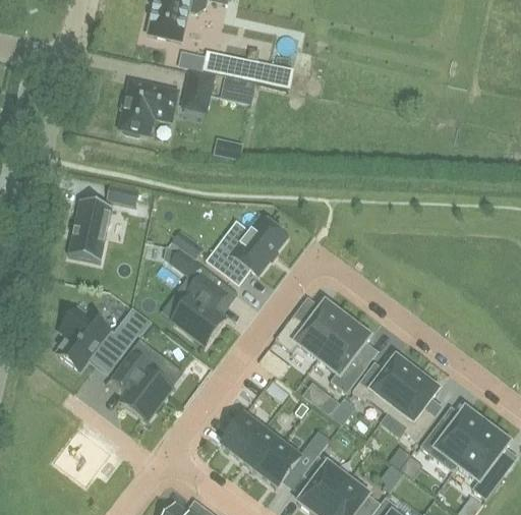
[(156,0),(148,39),(179,46),(186,11),(196,13),(205,8),(206,0),(156,0)]
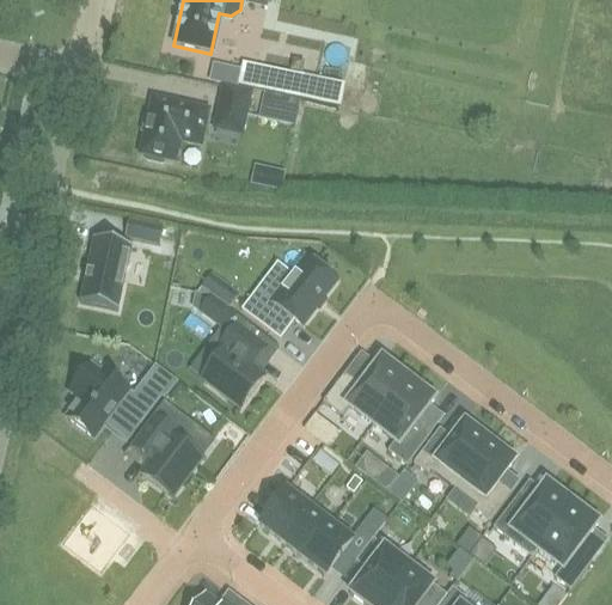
[(245,43),(238,67),(303,85),(310,62),(245,43)]
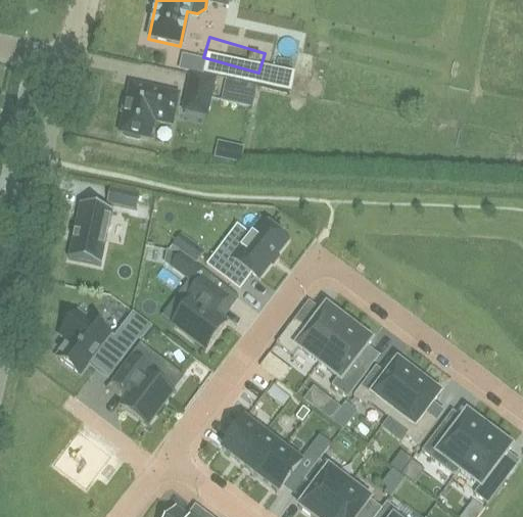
[(216,67),(214,88),(256,91),(258,72),(216,67)]
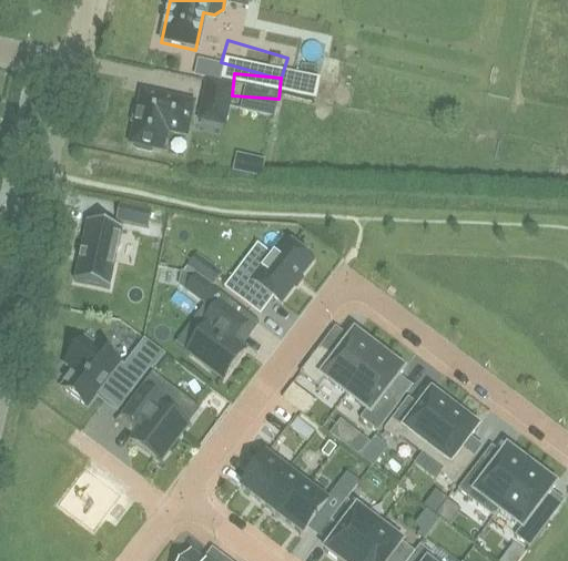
[(230,80),(205,74),(198,108),(223,114),(230,80)]
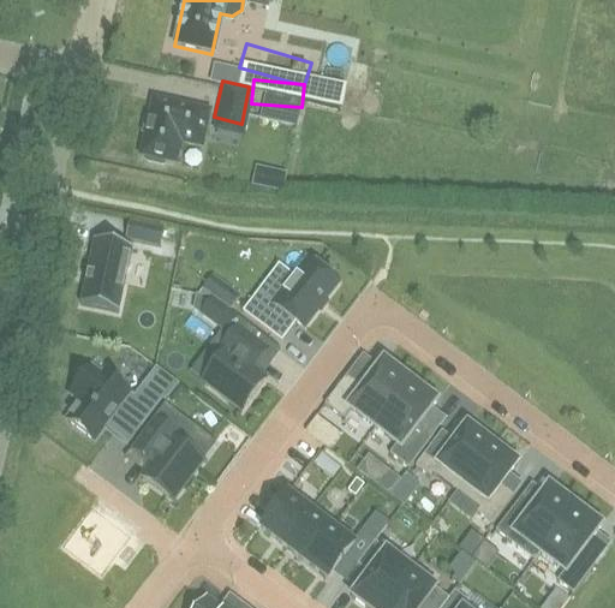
[(207,105),(151,91),(138,148),(145,150),(144,155),(161,159),(162,154),(173,156),(178,135),(199,139),(207,105)]
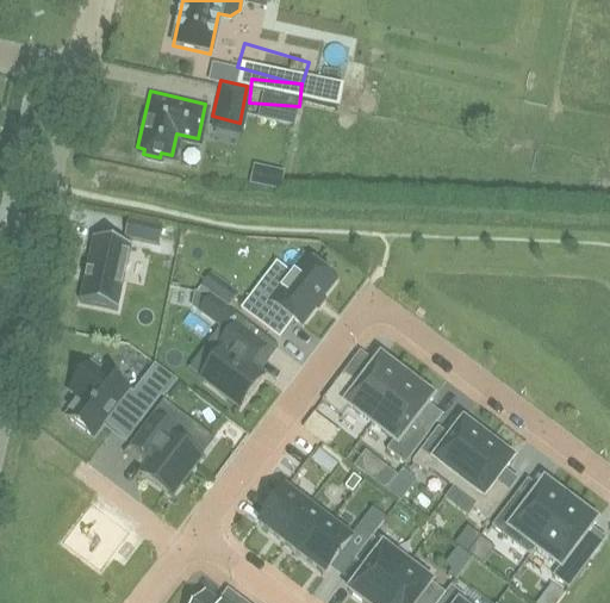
[(125,232),(159,238),(162,222),(129,215),(125,232)]
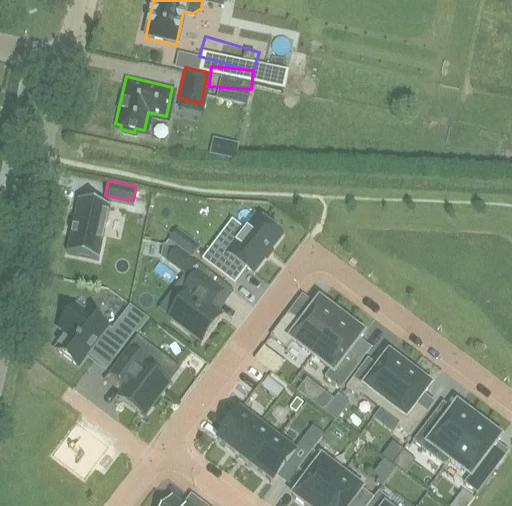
[(79,195),(67,249),(98,256),(110,202),(79,195)]
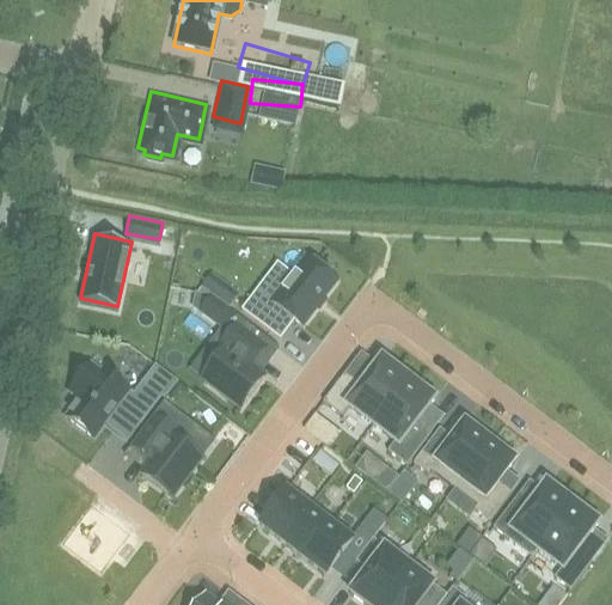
[(277,257),(242,305),(271,328),(286,309),(303,322),(337,276),(306,252),(293,270),(277,257)]
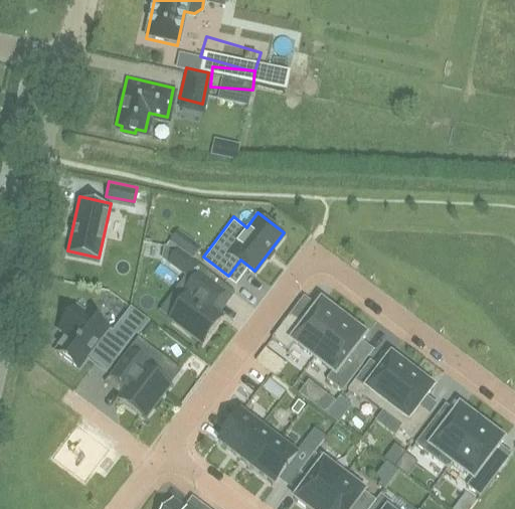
[(169,258),(189,274),(198,262),(178,245),(169,258)]
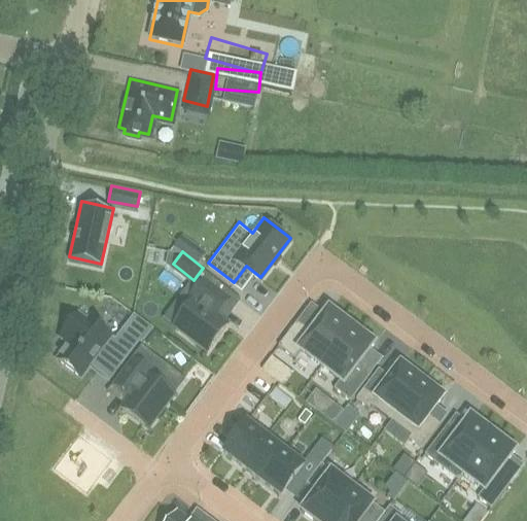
[(192,299),(174,322),(207,347),(226,321),(215,312),(229,294),(204,276),(189,296),(192,299)]
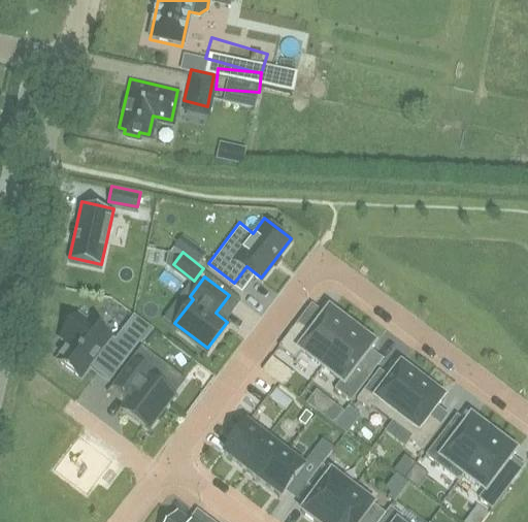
[(322,363),(352,323),(330,306),(312,329),(298,318),(278,343),(295,355),(301,347),(322,363)]
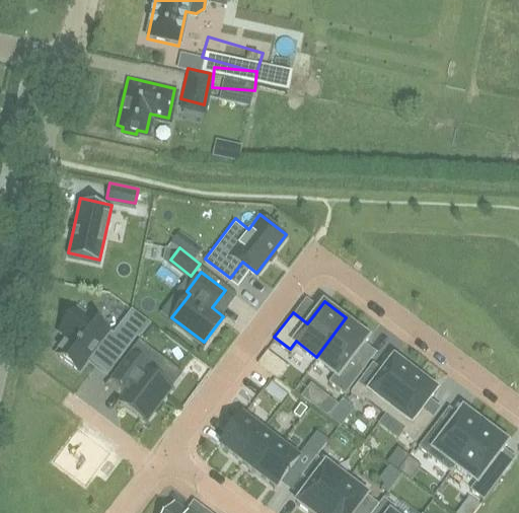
[(122,353),(139,331),(123,318),(115,330),(88,309),(87,310),(79,304),(61,327),(70,334),(58,348),(81,366),(93,351),(99,356),(108,344),(122,353)]
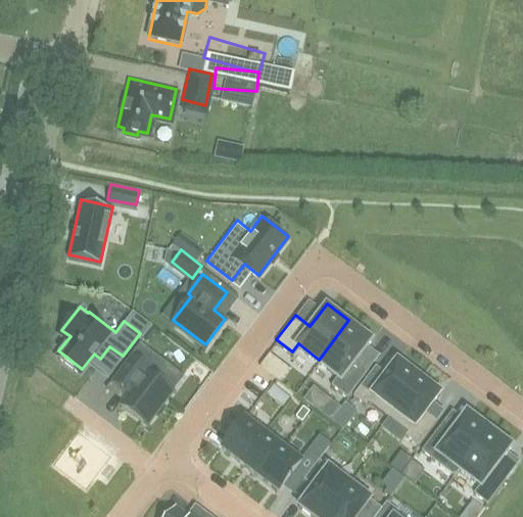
[(355,357),(371,337),(348,320),(319,360),(337,373),(331,381),(347,394),(355,384),(369,366),(355,357)]
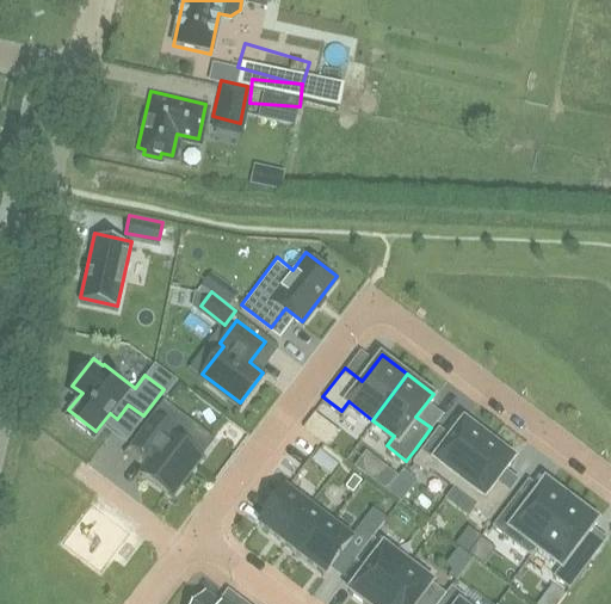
[(141,469),(172,492),(201,454),(178,437),(189,424),(159,401),(130,439),(152,456),(141,469)]
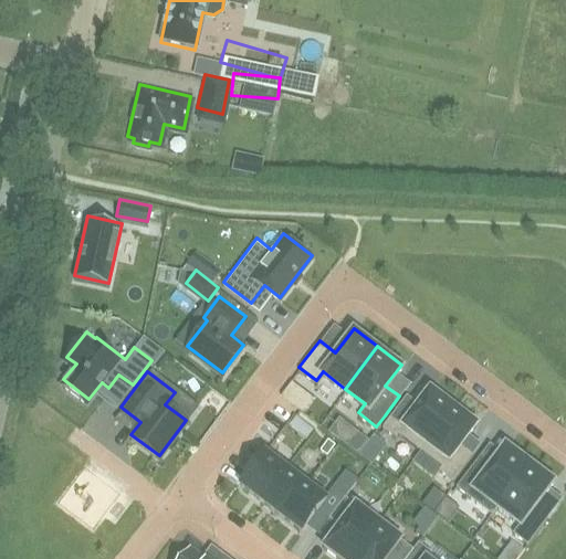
[(420,446),(453,403),(450,401),(452,398),(437,386),(435,389),(430,386),(416,405),(404,396),(383,423),(396,433),(398,430),(420,446)]
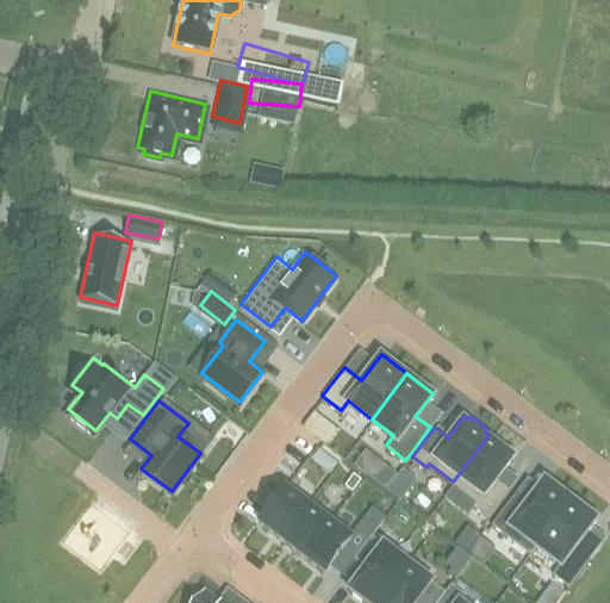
[(498,474),(514,454),(509,451),(511,447),(495,434),(492,439),(489,435),(453,482),(475,499),(473,503),(489,514),(511,485),(498,474)]
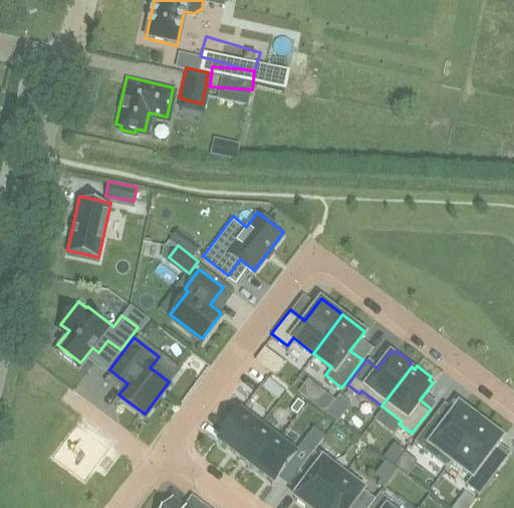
[(278,397),(286,388),(279,383),(272,393),(278,397)]
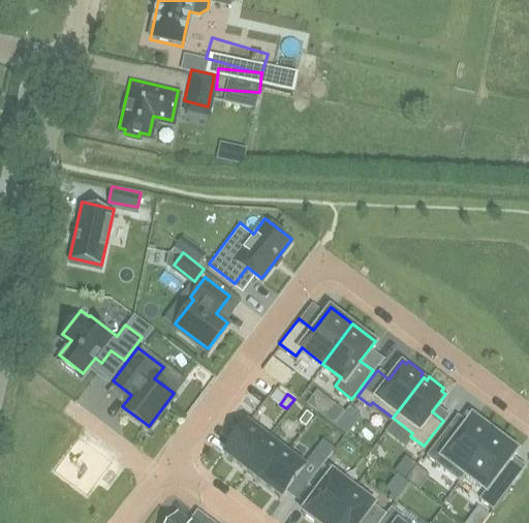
[(309,418),(316,408),(310,403),(303,413),(309,418)]
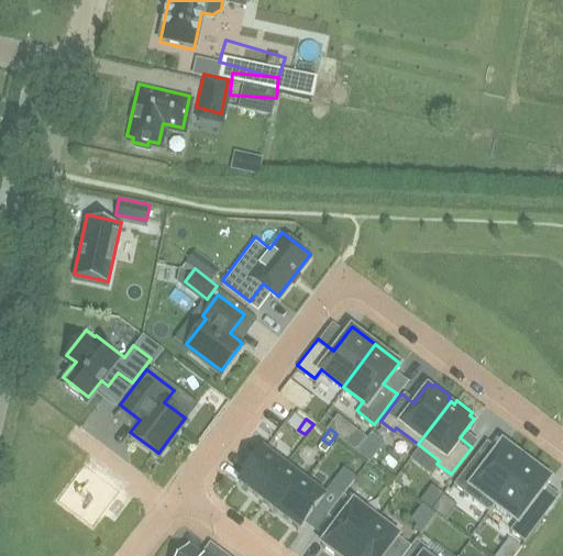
[(488,508),(526,458),(503,441),(488,459),(476,451),(453,481),(488,508)]
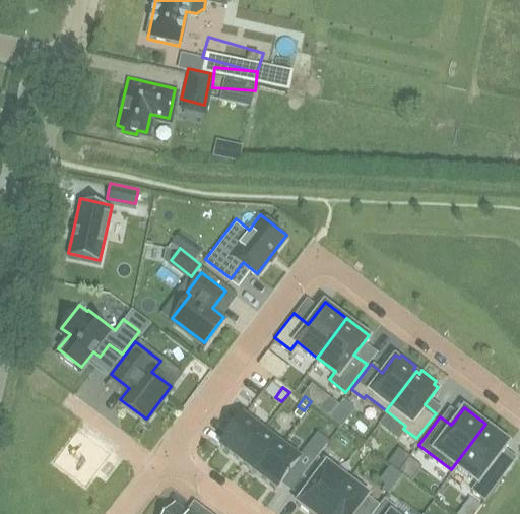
[(240,457),(265,424),(246,409),(220,442),(240,457)]
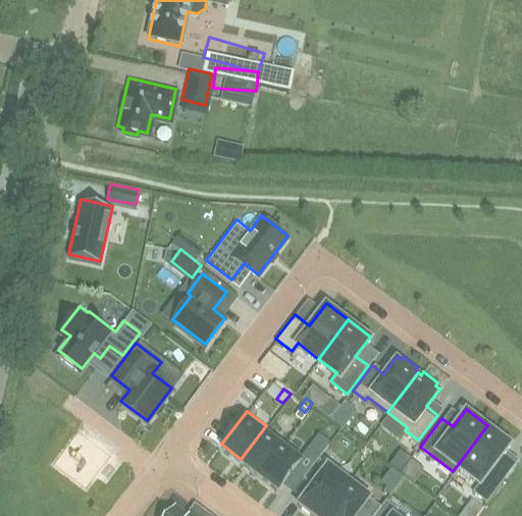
[(259,472),(284,440),(266,425),(241,459),(259,472)]
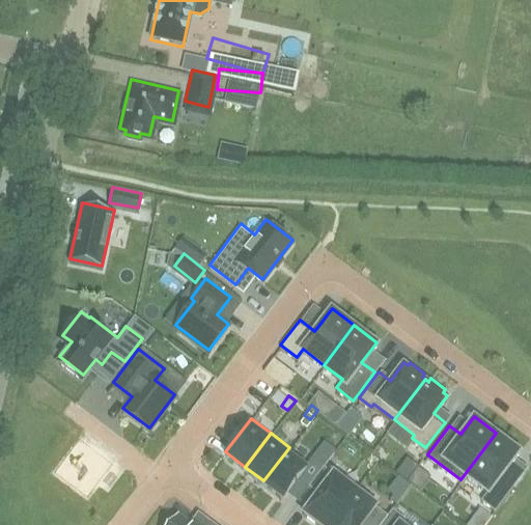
[(501,473),(519,450),(496,433),(460,479),(462,479),(466,473),(486,489),(480,497),(495,507),(513,482),(501,473)]
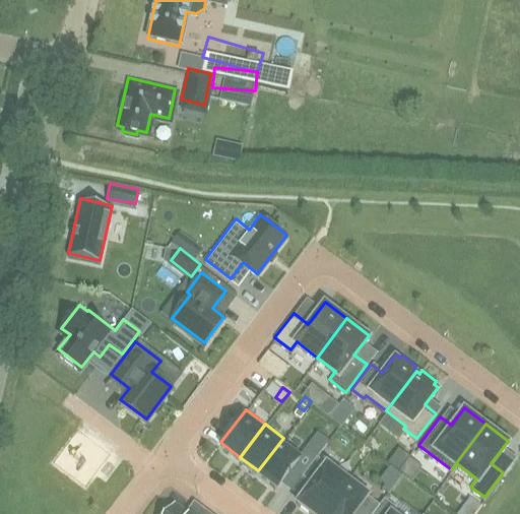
[(89,477),(113,446),(84,425),(61,456),(89,477)]
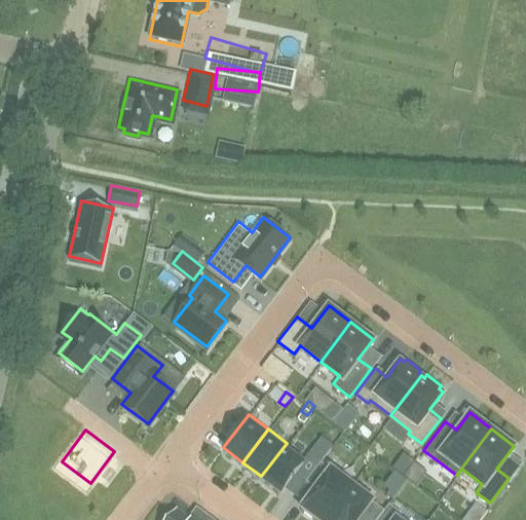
[(280,491),(306,457),(287,443),(261,476),(280,491)]
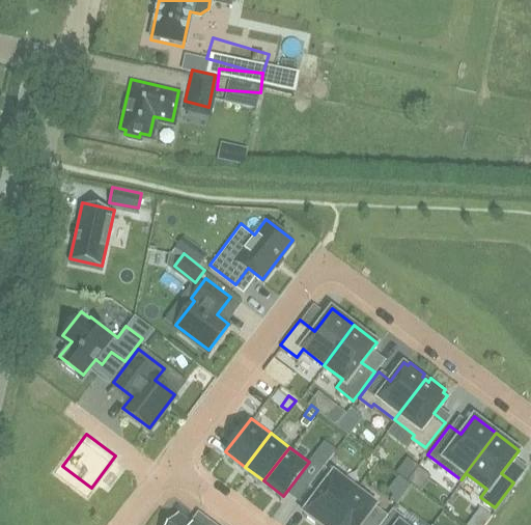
[(322,524),(326,524),(355,488),(324,464),(311,480),(308,484),(318,491),(303,510),(322,524)]
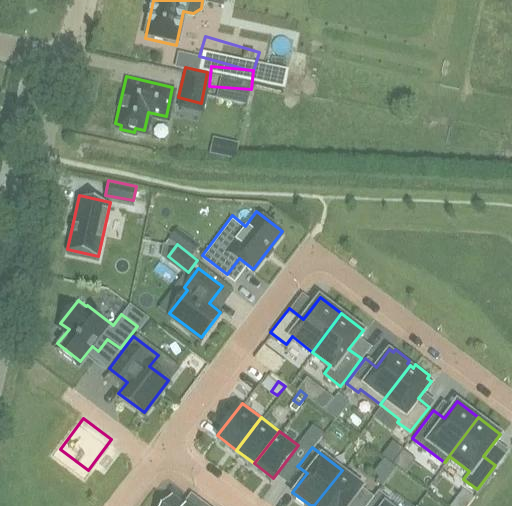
[(364,505),(374,494),(342,470),(314,505),(347,505),(348,505),(350,505),(364,505)]
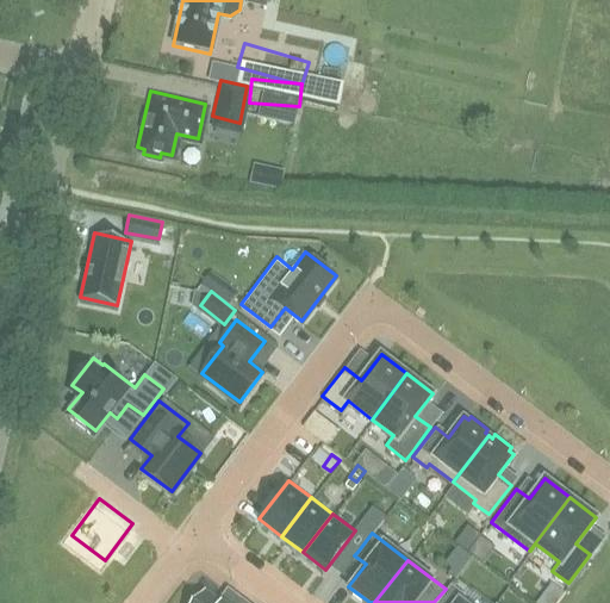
[(446,589),(434,602),(468,602),(473,598),(450,580),(446,589)]
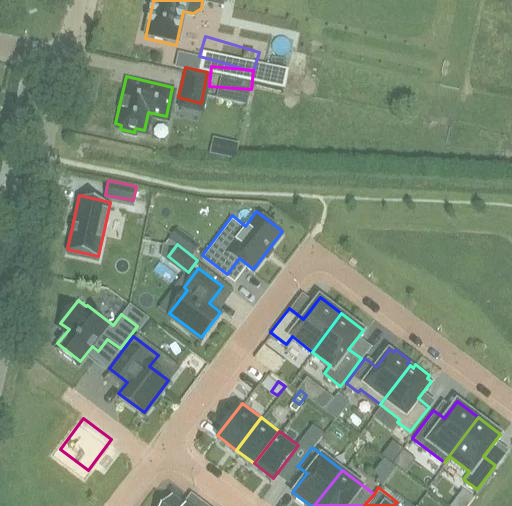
[(211,505),(203,500),(198,505),(191,505),(188,503),(186,505),(184,505),(171,496),(163,505),(211,505)]
